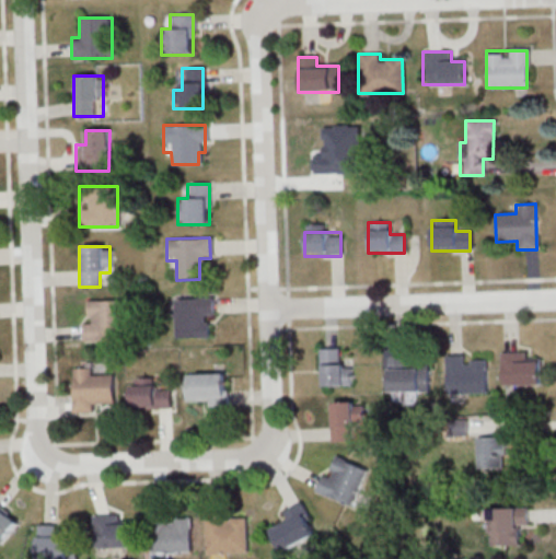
[(211,298),(173,298),(173,337),(203,337),(203,321),(211,321),(211,298)]
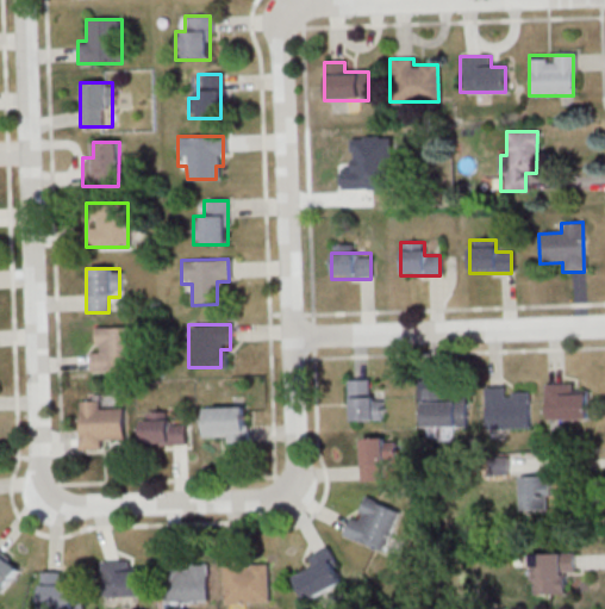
[(89,372),(131,371),(130,328),(88,328),(89,372)]
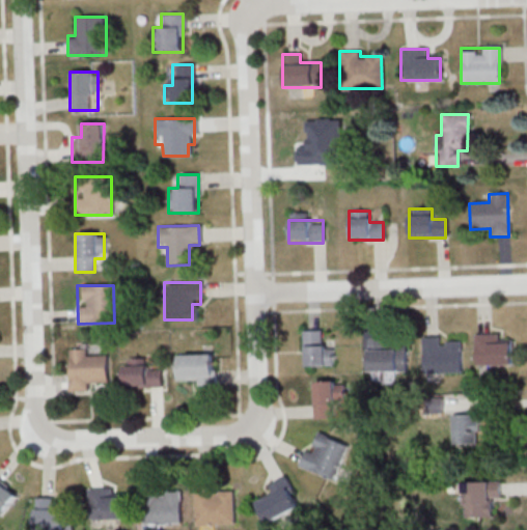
[(301,367),(331,367),(331,344),(321,344),(321,330),(301,330),(301,367)]
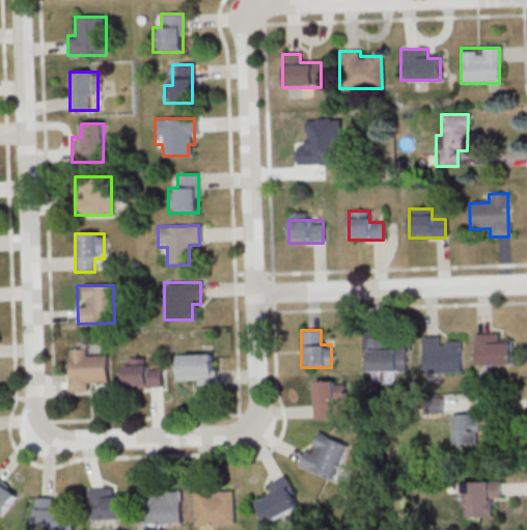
[(510,366),(510,343),(500,343),(500,334),(474,334),(474,366),(510,366)]
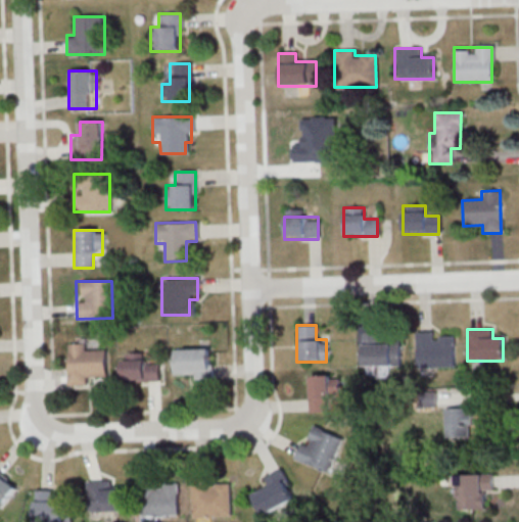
[(415,332),(415,368),(453,368),(453,332),(415,332)]
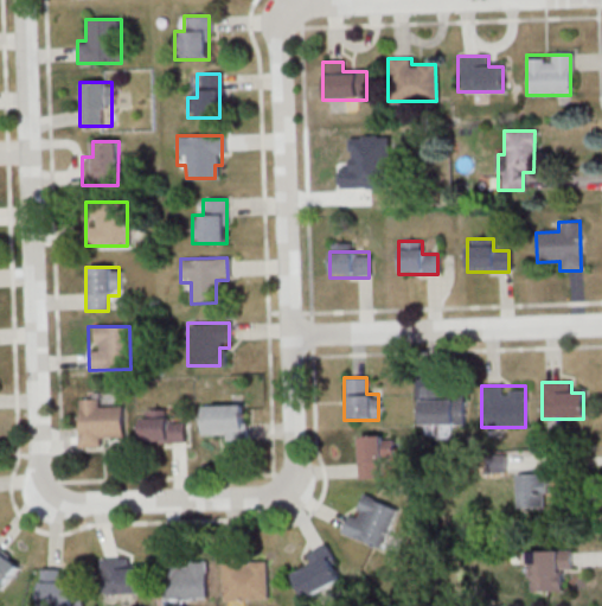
[(418,387),(420,426),(462,426),(462,399),(442,399),(442,387),(418,387)]
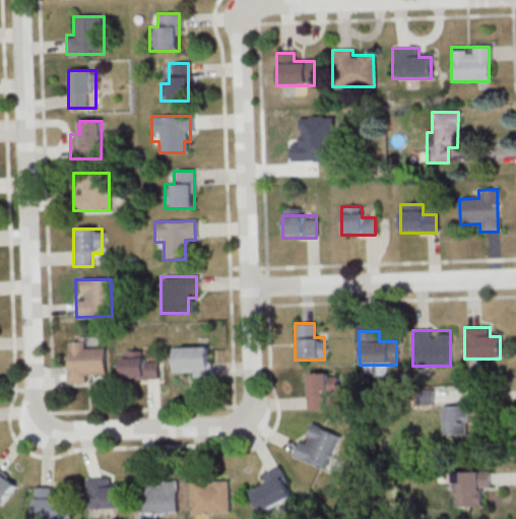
[(66,341),(65,383),(84,383),(85,374),(104,375),(104,349),(83,348),(84,341),(66,341)]
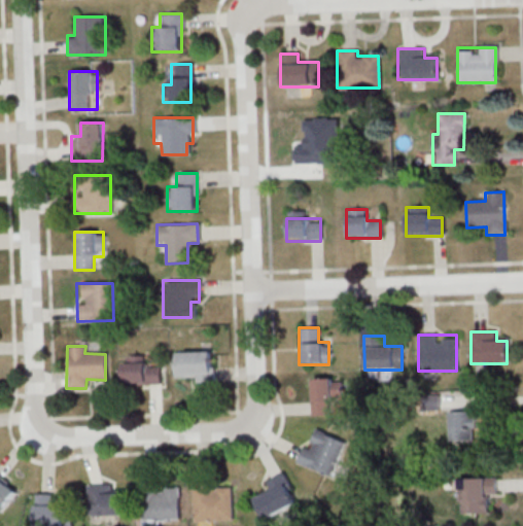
[(212,352),(173,352),(173,382),(212,382),(212,352)]
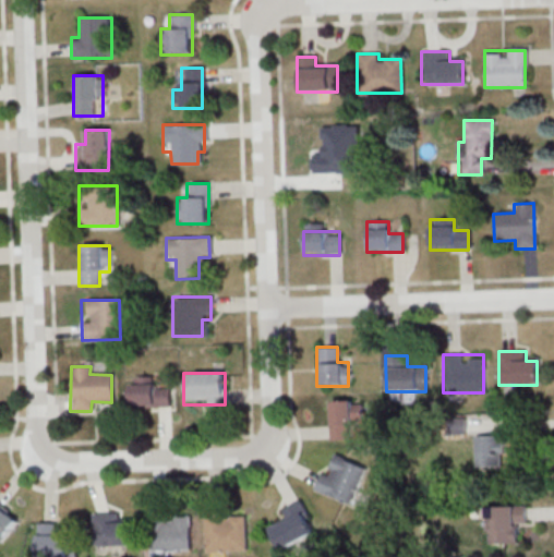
[(168,408),(168,387),(154,387),(154,377),(128,377),(128,408),(168,408)]
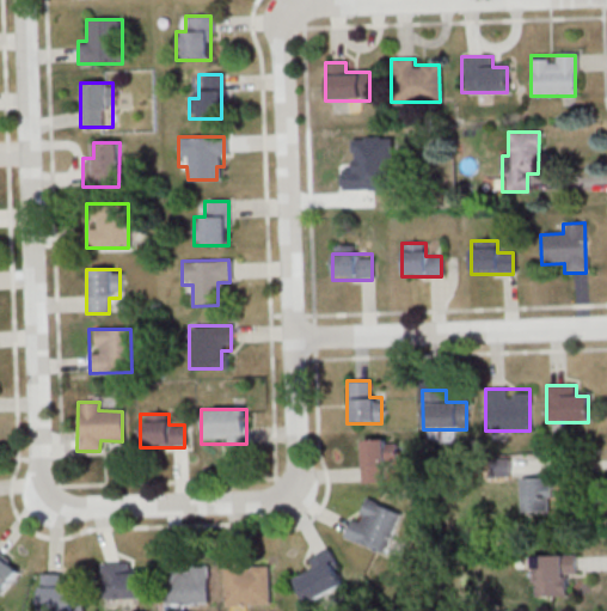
[(359,483),(386,483),(386,440),(359,440),(359,483)]
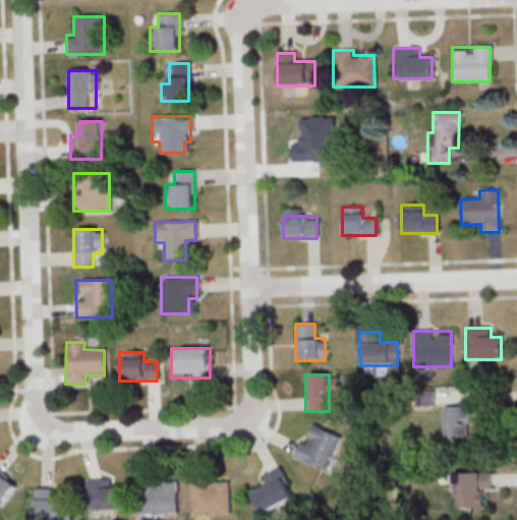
[(443,437),(468,437),(468,407),(443,407),(443,437)]
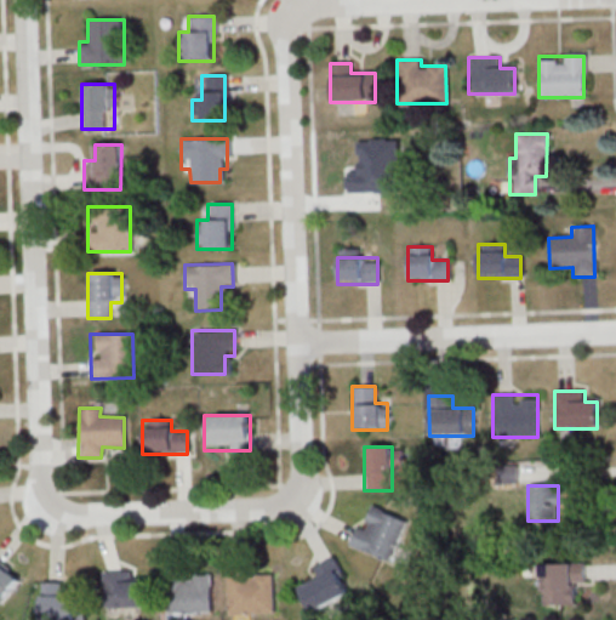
[(389,561),(404,519),(371,508),(365,525),(357,522),(348,547),(389,561)]
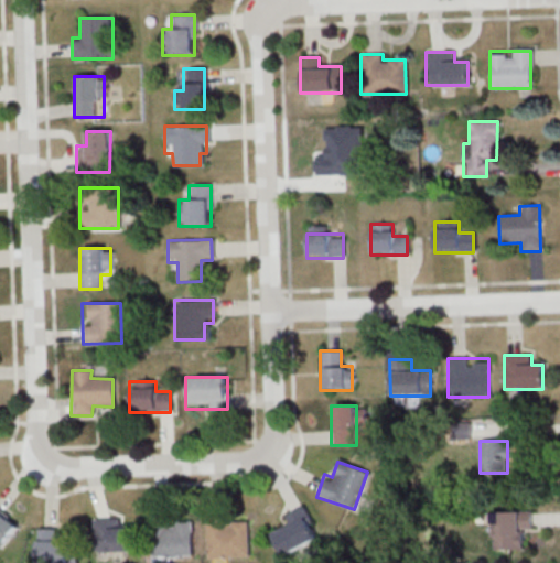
[(282,517),(287,528),(270,534),(279,555),(318,540),(304,507),(282,517)]
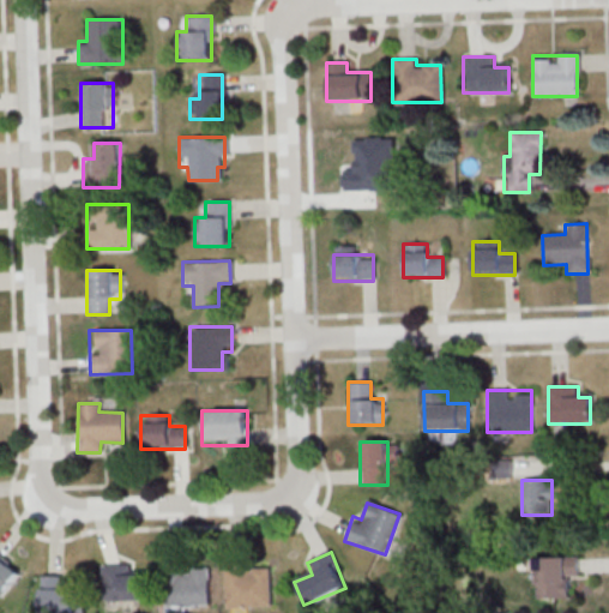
[(0,595),(20,572),(0,553),(0,595)]
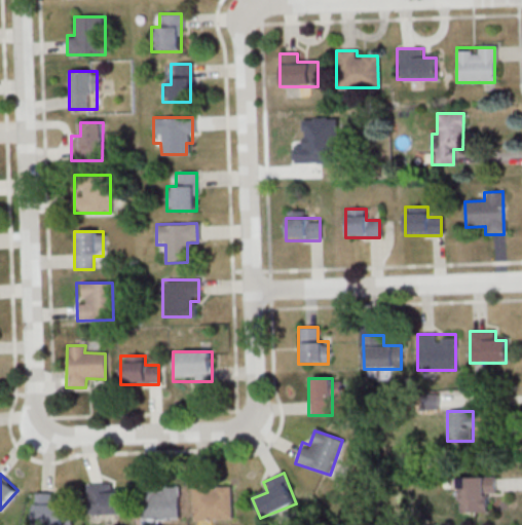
[(458,513),(485,513),(485,494),(494,494),(494,477),(458,477),(458,513)]
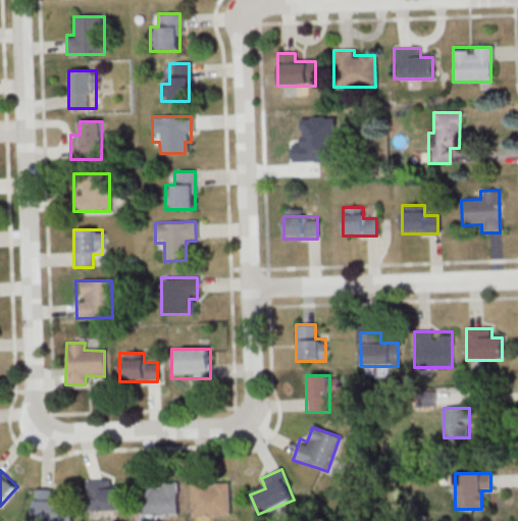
[(85,512),(123,512),(123,490),(110,490),(110,480),(85,480),(85,512)]
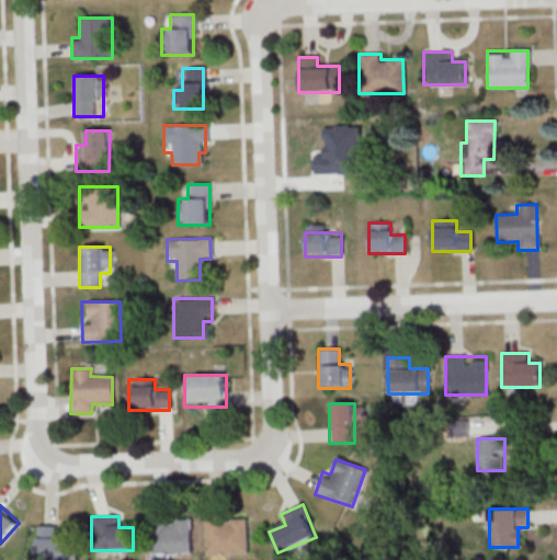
[(245,516),(204,516),(204,556),(245,556),(245,516)]
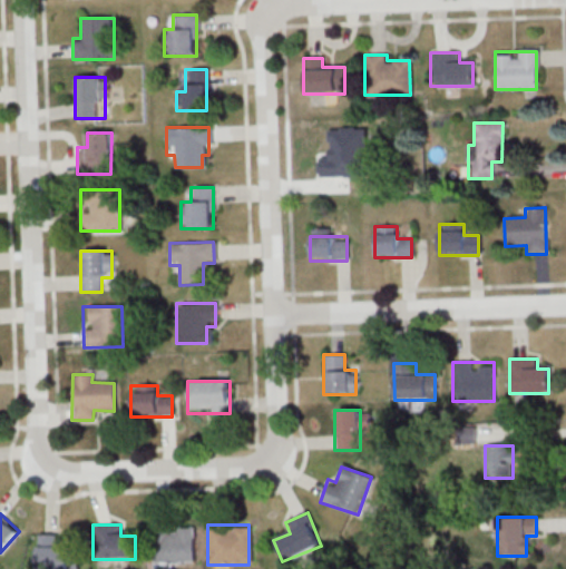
[(152,526),(152,563),(194,563),(194,526),(152,526)]
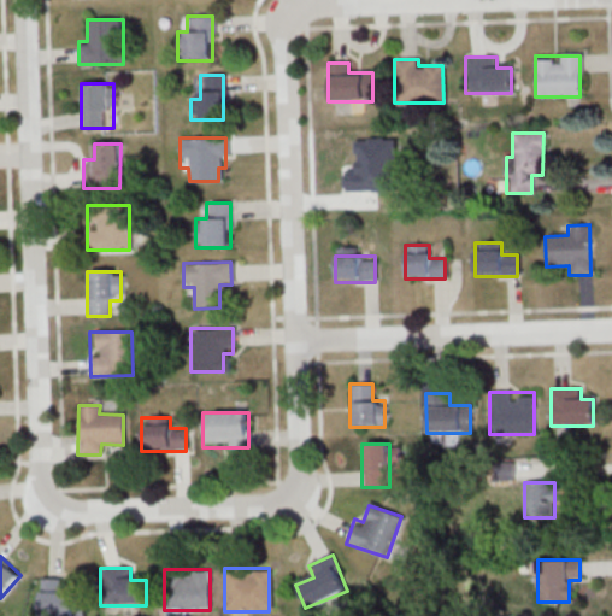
[(82,615),(83,592),(63,592),(63,579),(39,579),(39,615),(82,615)]
